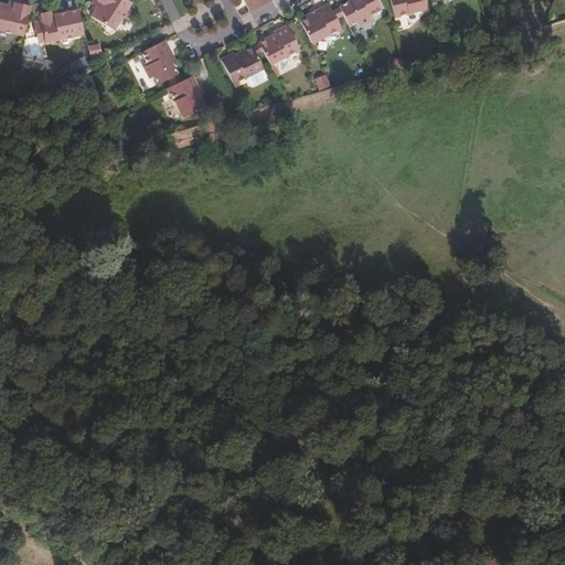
[(0,30),(23,35),(30,3),(14,0),(13,0),(13,2),(8,1),(8,4),(0,2),(0,30)]
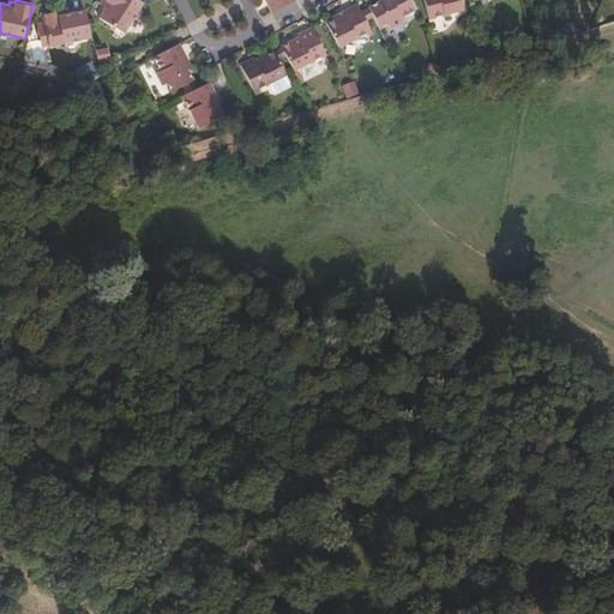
[(122,34),(142,4),(136,0),(103,0),(104,1),(102,6),(104,7),(98,18),(122,34)]
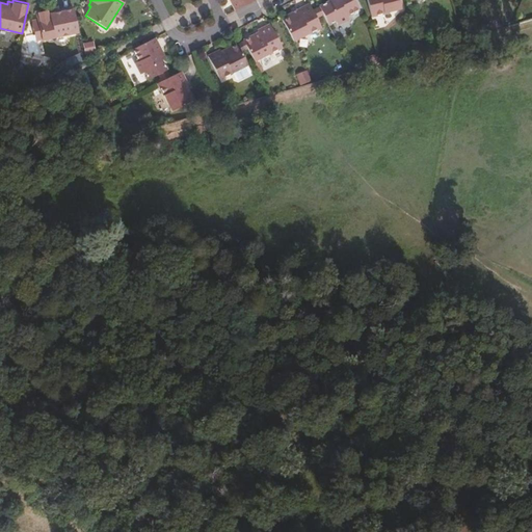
[(230,0),(235,10),(255,0),(230,0)]
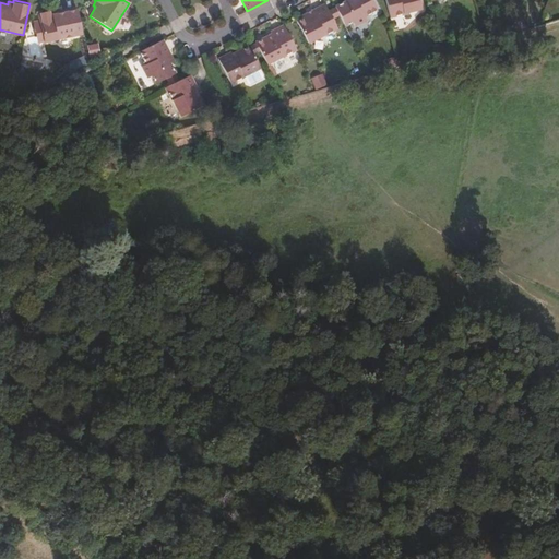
[(347,0),(345,1),(335,7),(340,16),(345,26),(353,22),(355,26),(366,20),(364,16),(377,10),(371,0),(347,0)]
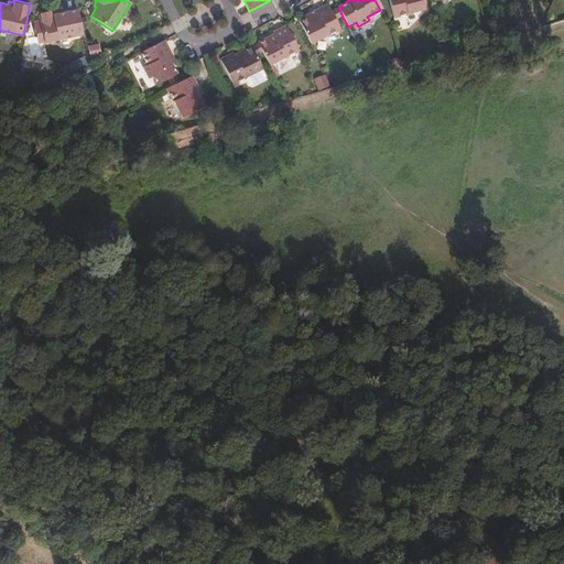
[(388,0),(393,18),(425,9),(424,6),(422,0),(388,0)]
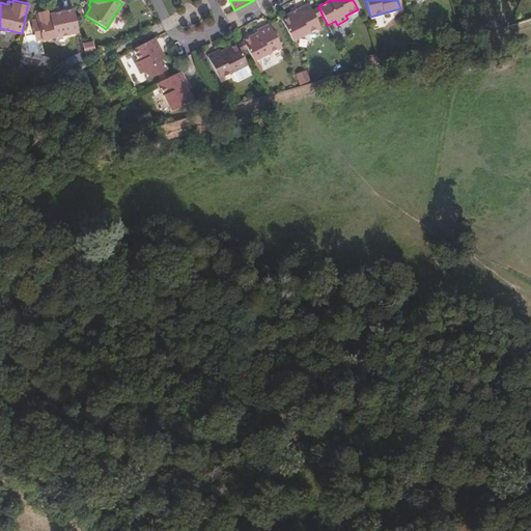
[(297,12),(281,20),(282,21),(291,40),(320,27),(315,19),(311,10),(308,4),(296,10),(297,12)]
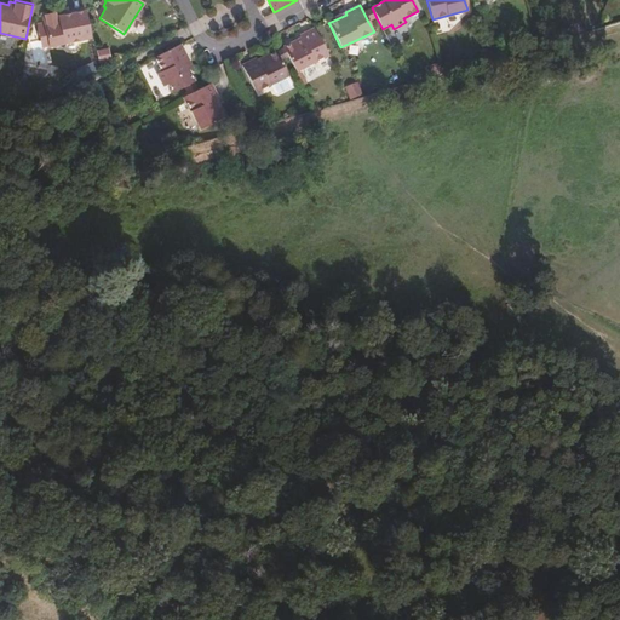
[(377,18),(372,7),(363,12),(368,22),(377,18)]
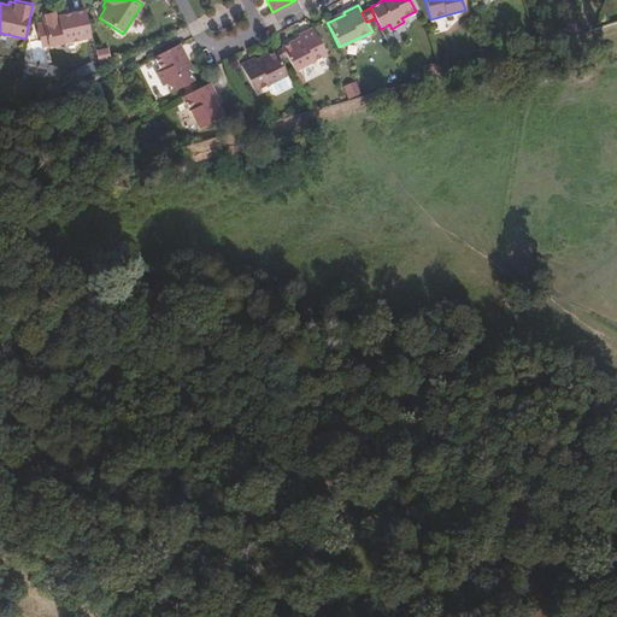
[(41,48),(90,37),(84,9),(62,13),(62,16),(58,17),(57,13),(54,15),(54,13),(45,16),(45,17),(42,17),(43,22),(43,25),(37,27),(41,48)]
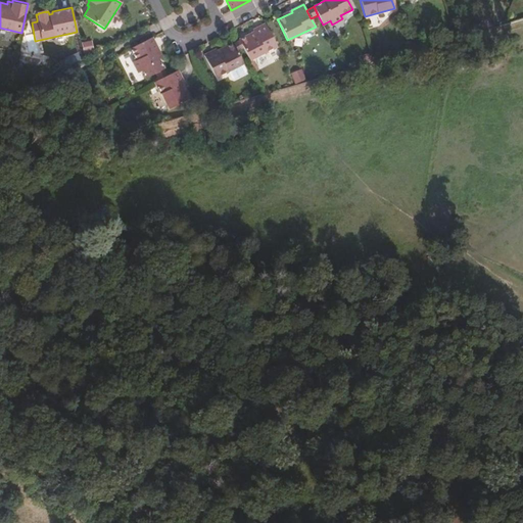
[(489,28),(487,20),(480,22),(482,30),(489,28)]
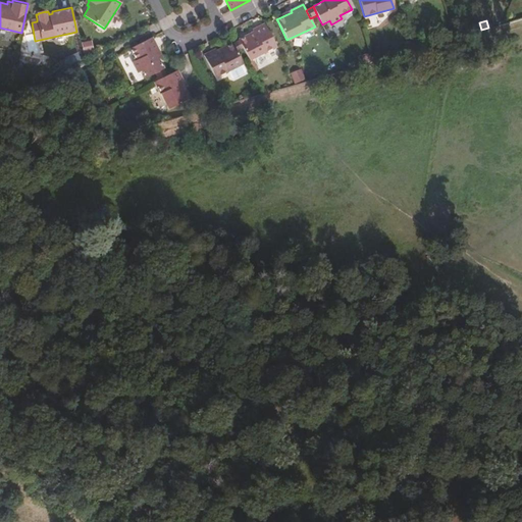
[(253,32),(239,40),(243,49),(249,60),(276,47),(264,23),(252,31),(253,32)]
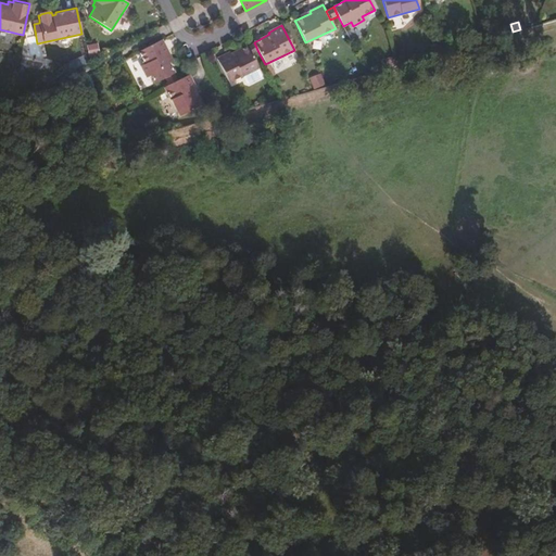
[(472,35),(475,42),(482,40),(480,33),(472,35)]
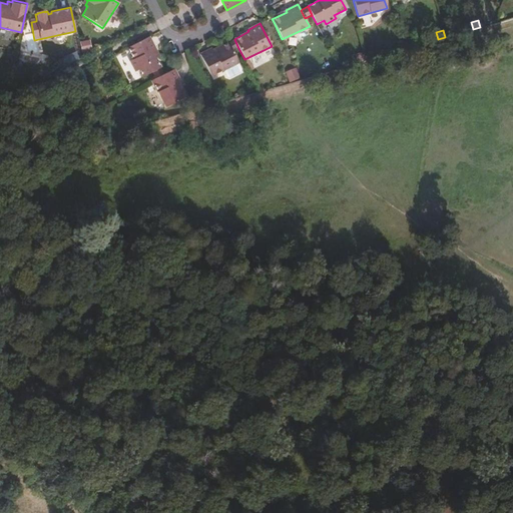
[(155,49),(149,37),(127,47),(133,59),(130,61),(135,71),(139,69),(142,76),(151,72),(160,67),(155,58),(151,50),(155,49)]
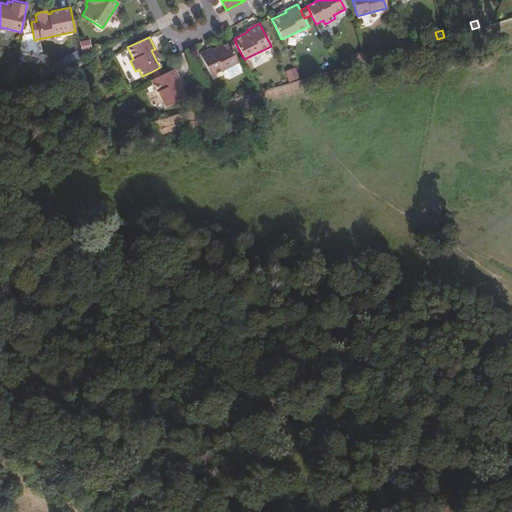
[(238,48),(234,39),(227,42),(232,51),(238,48)]
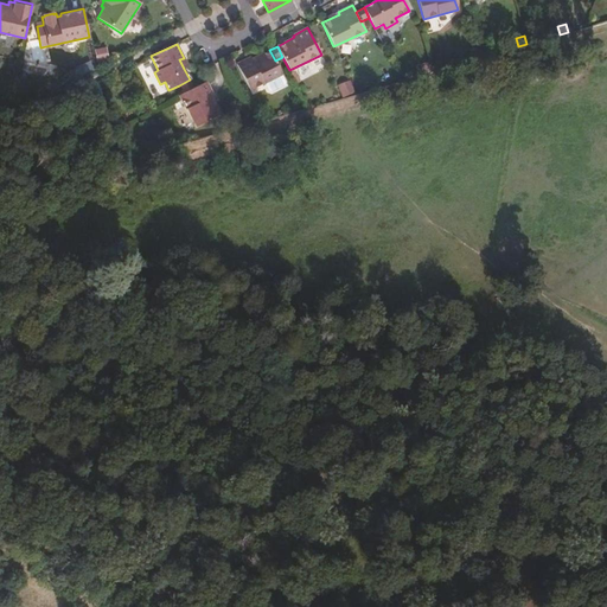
[(97,59),(107,58),(104,49),(96,51),(97,59)]
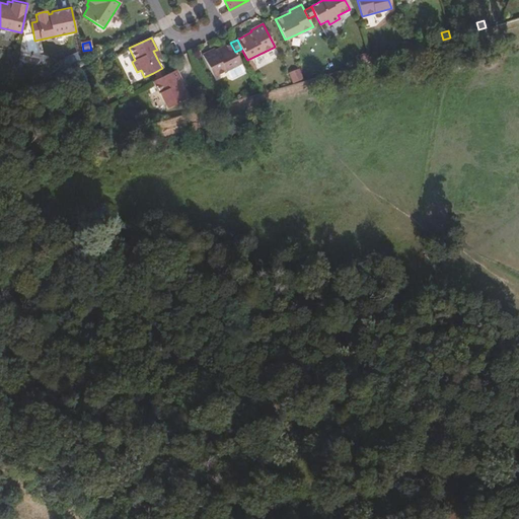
[(235,52),(230,43),(216,51),(215,49),(203,55),(214,78),(241,63),(235,52)]
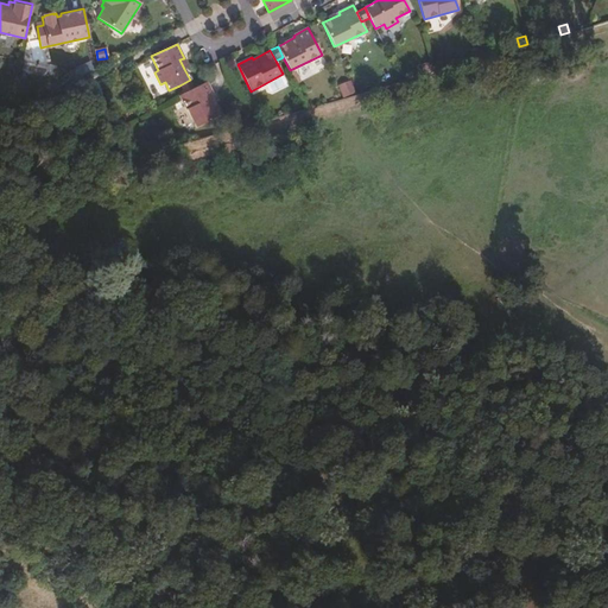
[(184,93),(195,88),(190,80),(179,86),(184,93)]
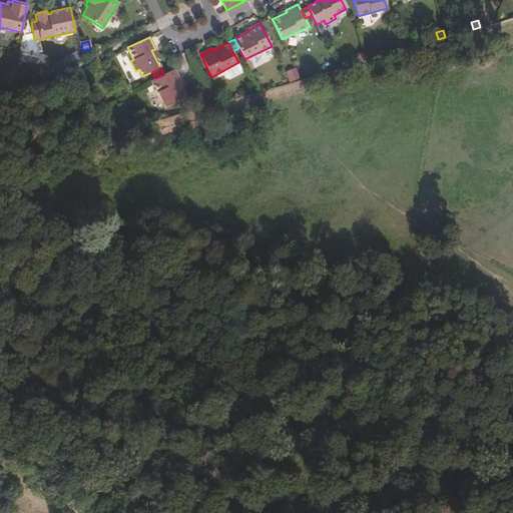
[(90,68),(83,72),(86,79),(93,75),(90,68)]
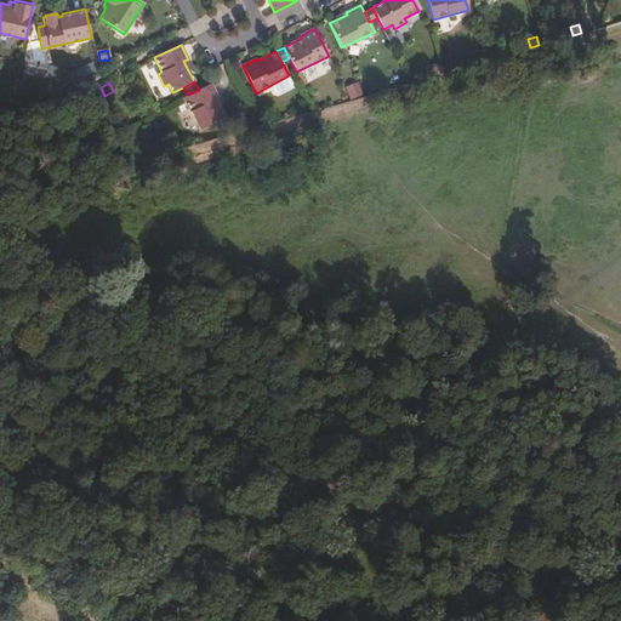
[(342,89),(347,100),(362,95),(357,83),(342,89)]
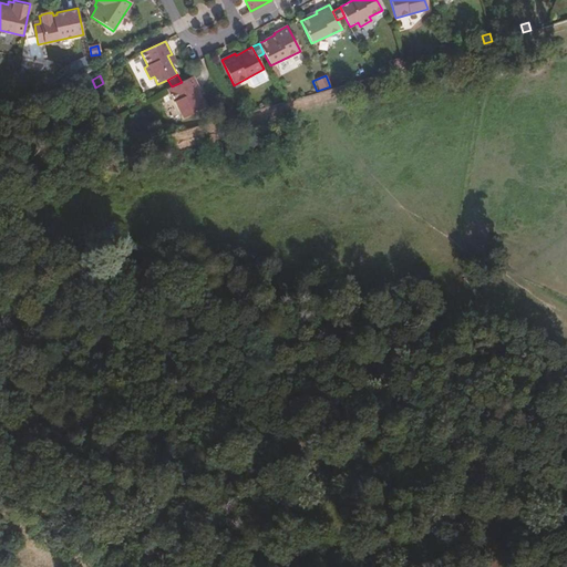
[(199,90),(193,76),(182,82),(172,86),(167,89),(184,117),(206,106),(197,91),(199,90)]
